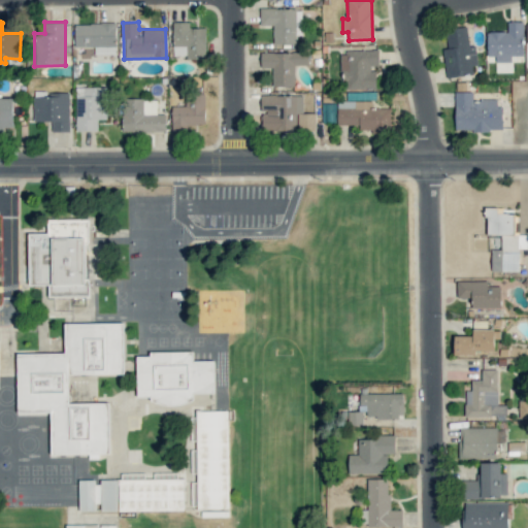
[(205,28),(190,28),(190,22),(172,22),(173,58),(206,58),(205,28)]
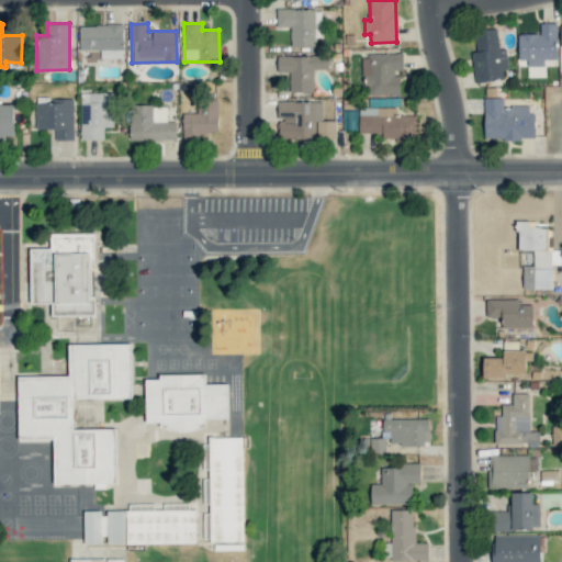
[(557,23),(540,23),(540,34),(518,33),(518,59),(527,59),(527,66),(544,66),(544,59),(557,59),(557,23)]
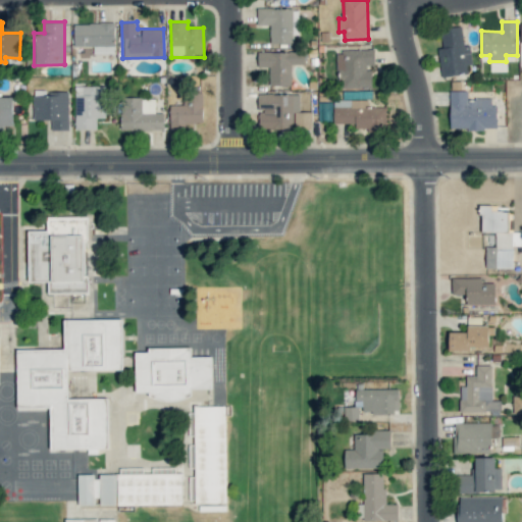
[(73,23),(74,47),(93,46),(93,54),(114,54),(114,22),(73,23)]
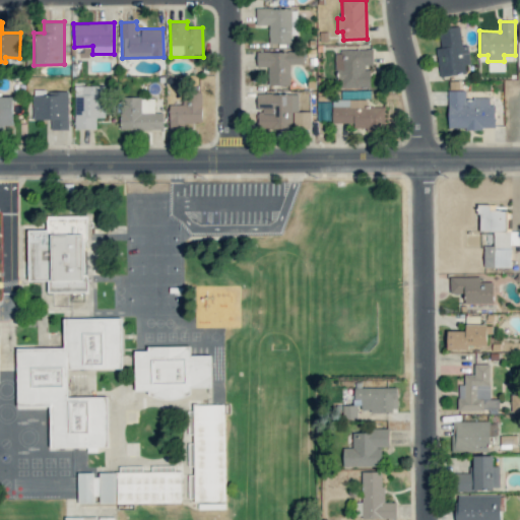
[(439,76),(465,74),(464,65),(470,64),(468,45),(461,46),(460,26),(439,28),(441,47),(436,48),(439,76)]
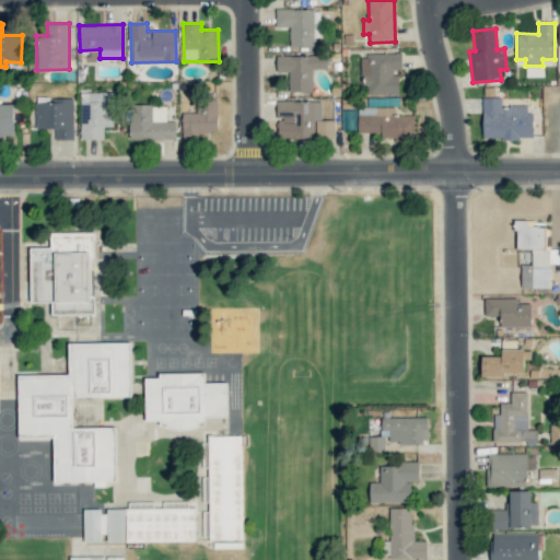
[(399,94),(398,72),(401,72),(401,54),(361,54),(362,95),(399,94)]
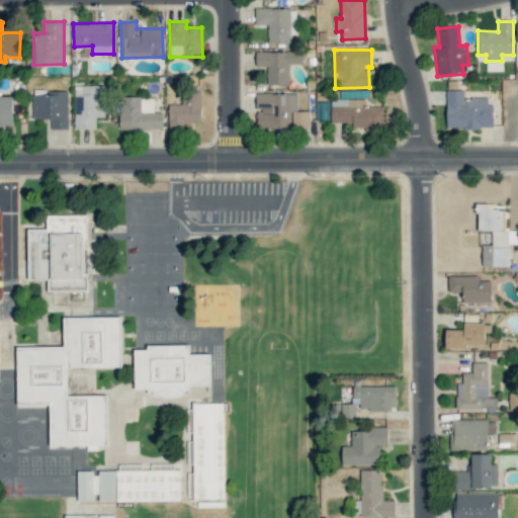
[(267,85),(288,85),(288,65),(301,64),(301,51),(255,51),(256,66),(267,66),(267,85)]
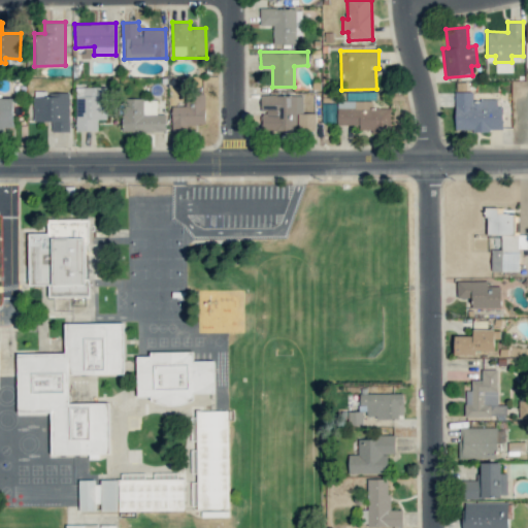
[(75,88),(76,131),(98,130),(97,120),(107,120),(106,87),(75,88)]
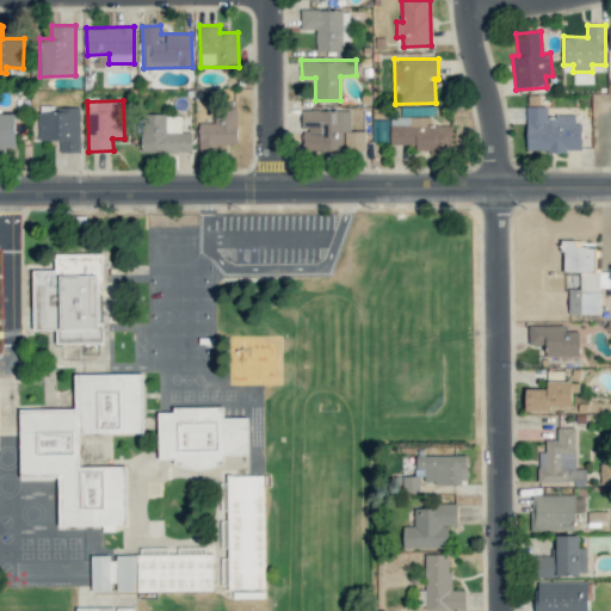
[(81,153),(80,105),(38,106),(39,141),(60,140),(60,153),(81,153)]
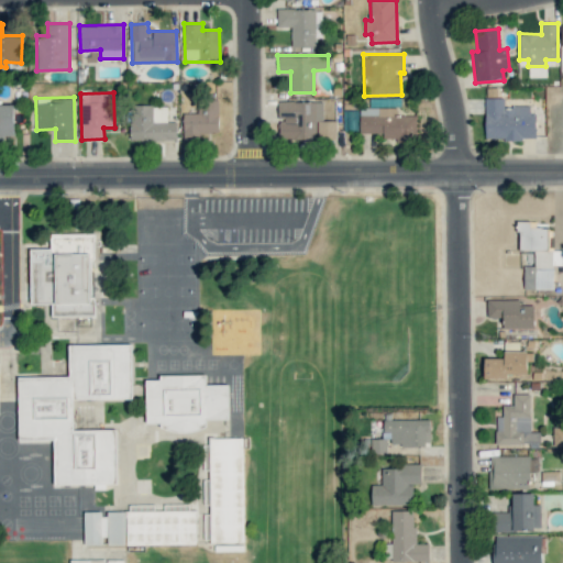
[(536,139),(536,113),(529,114),(529,106),(504,106),(504,98),(485,98),(486,140),(536,139)]
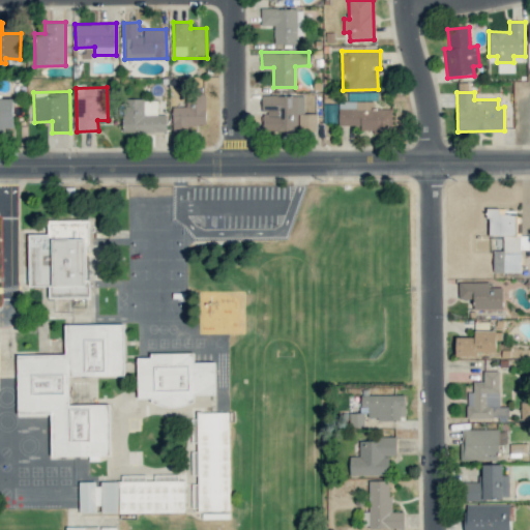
[(172,107),(173,131),(188,130),(187,125),(206,124),(205,94),(186,94),(187,107),(172,107)]
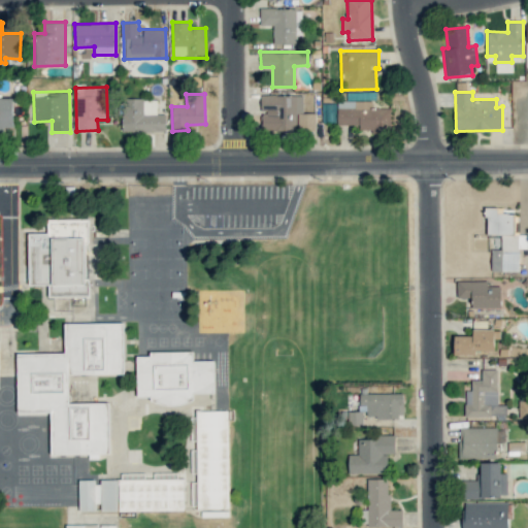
[(0,129),(13,130),(13,96),(0,95),(0,129)]
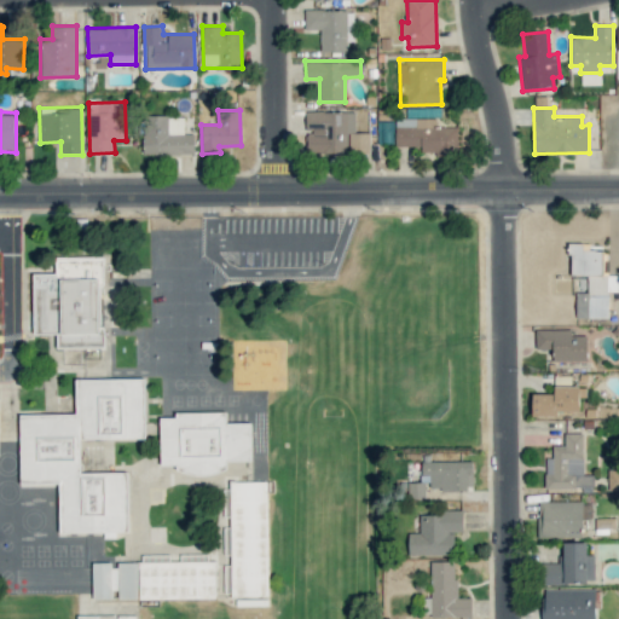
[(306,152),(370,154),(370,133),(354,133),(354,113),(307,111),(306,152)]
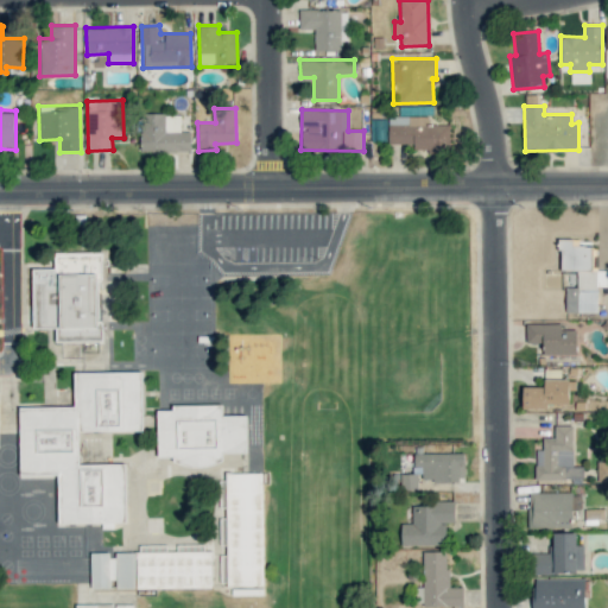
[(190,152),(191,132),(181,132),(181,114),(140,113),(140,151),(190,152)]
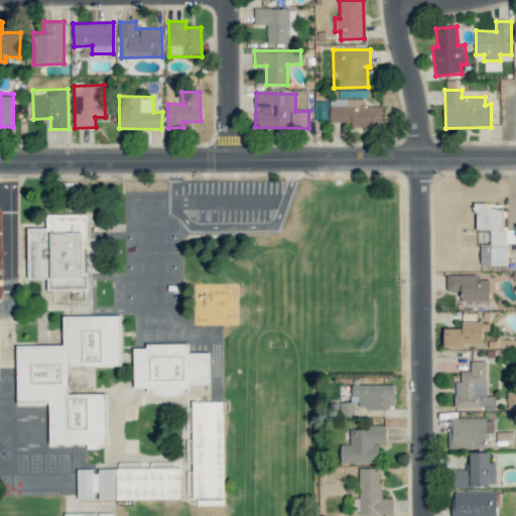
[(381,105),(364,105),(364,99),(330,98),(330,122),(351,122),(351,128),(381,128),(381,105)]
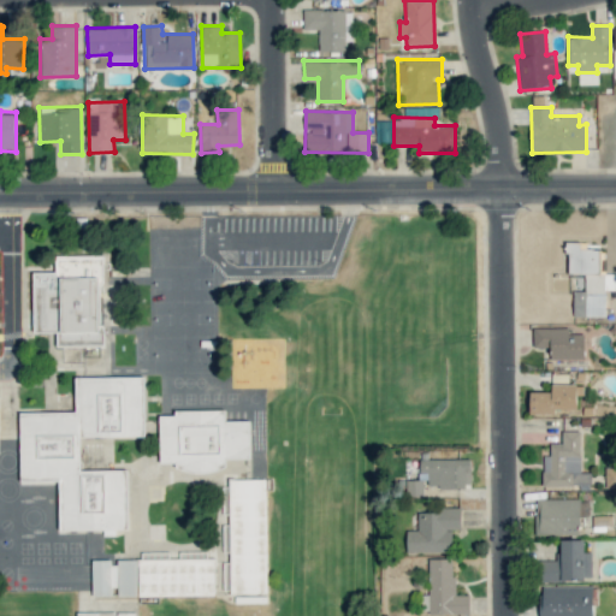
[(377,141),(389,141),(389,123),(378,123),(377,141)]
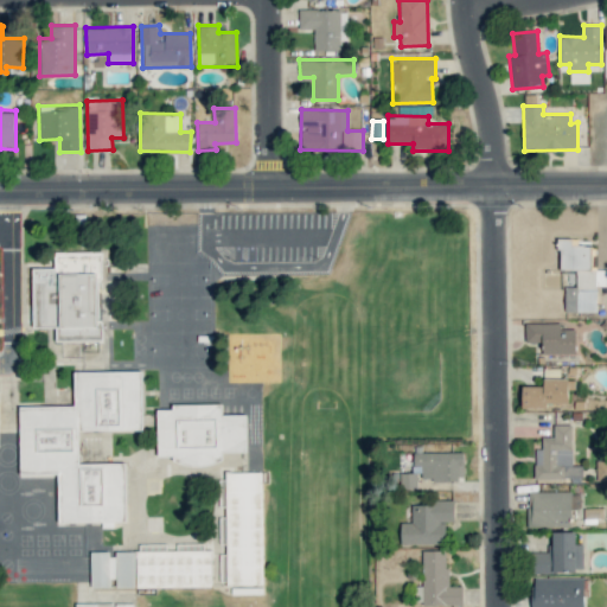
[(596,312),(596,285),(606,285),(606,269),(590,269),(592,246),(573,246),(573,238),(560,238),(558,269),(576,270),(576,287),(564,287),(564,312),(596,312)]
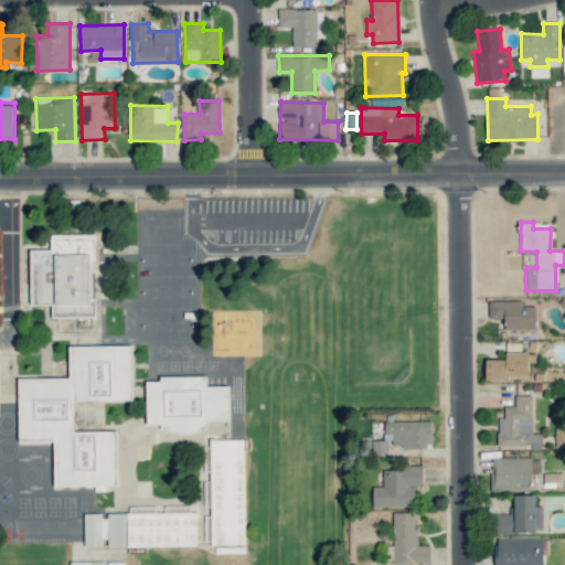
[(31,305),(53,305),(53,318),(93,318),(93,234),(51,234),(51,249),(30,249),(31,305)]
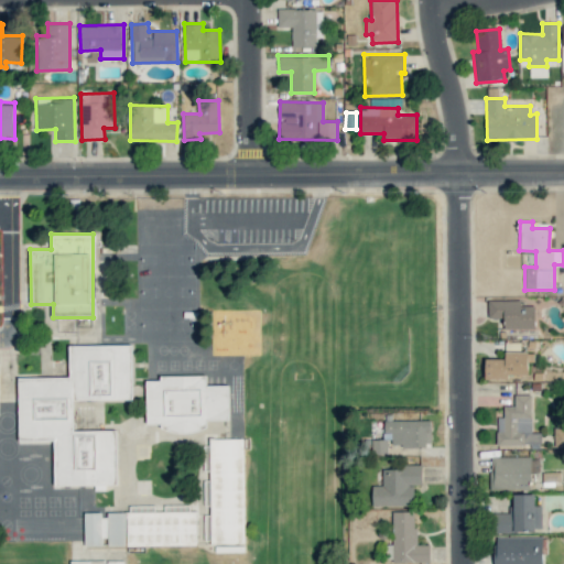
[(534,328),(534,305),(521,305),(520,300),(488,300),(488,317),(503,317),(503,329),(534,328)]
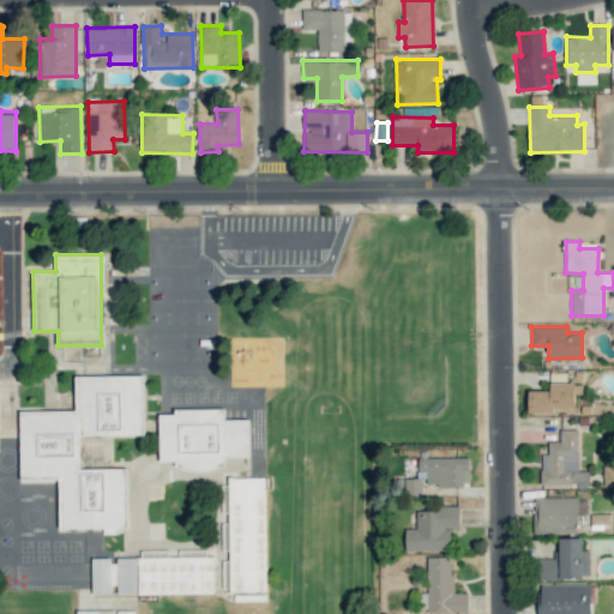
[(144,434),(143,375),(74,375),(76,410),(19,410),(20,480),(59,480),(59,529),(103,528),(103,534),(115,534),(115,528),(127,527),(127,468),(80,469),(79,435),(144,434)]
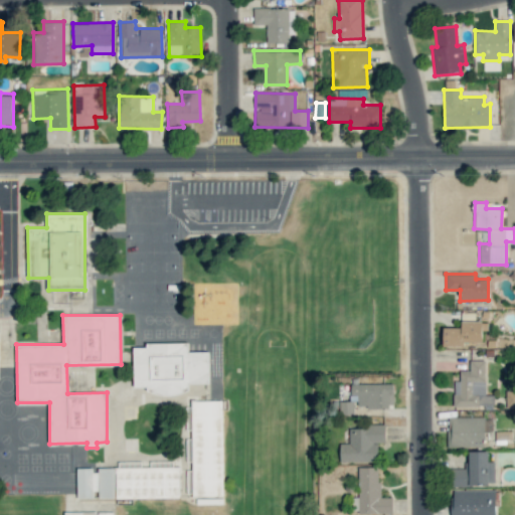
[(443,327),(443,345),(482,345),(482,331),(487,331),(488,321),(461,321),(461,328),(443,327)]
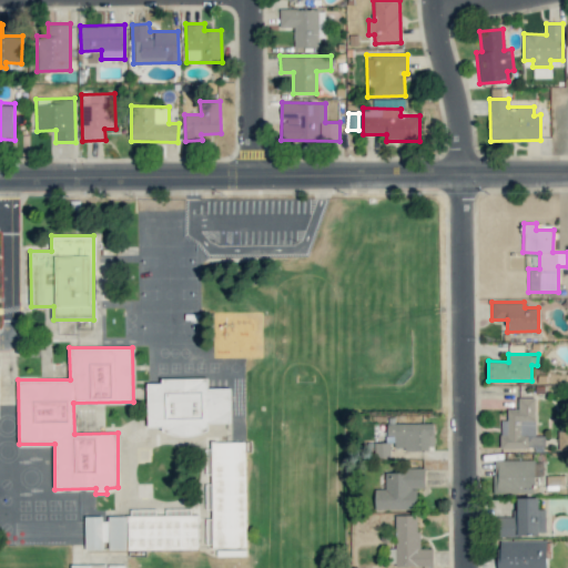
[(231,423),(231,388),(208,387),(208,378),(161,378),(161,383),(148,383),(148,427),(162,427),(162,434),(208,434),(208,423),(231,423)]
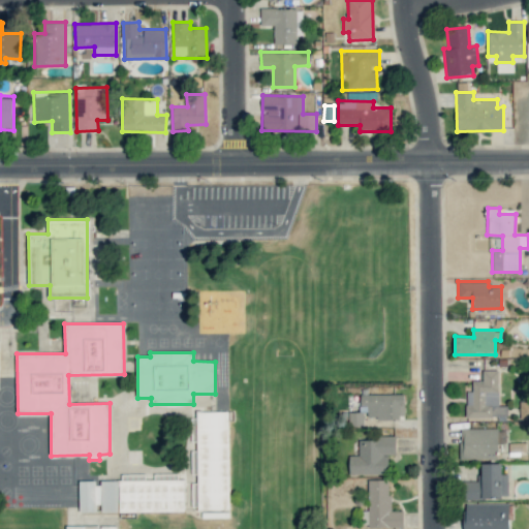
[(498,405),(498,370),(483,370),(483,380),(472,380),(472,391),(466,391),(466,417),(507,417),(507,405),(498,405)]
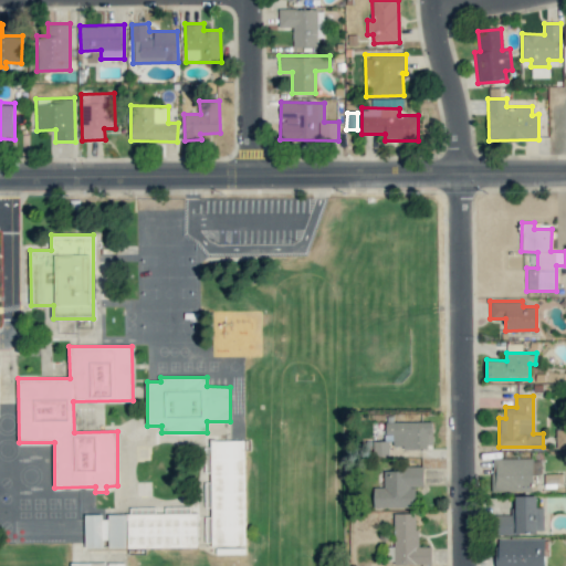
[(432,421),(385,422),(385,441),(392,440),(392,448),(432,447),(432,421)]
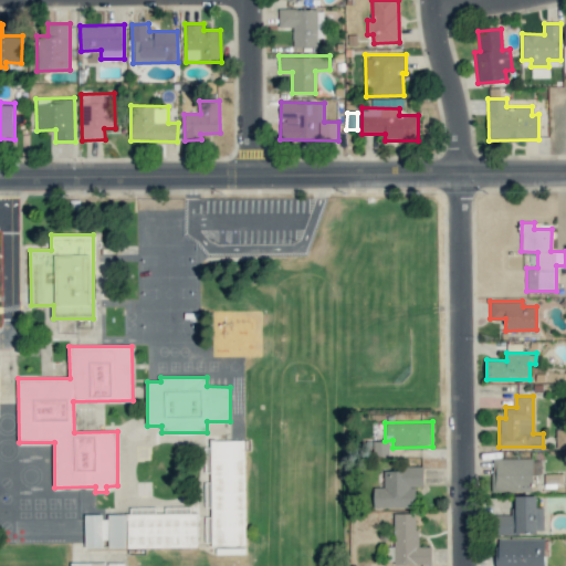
[(565,429),(556,430),(557,449),(565,448),(565,429)]
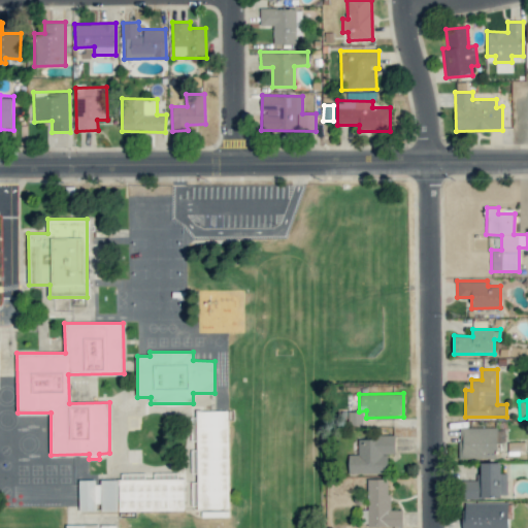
[(229,410),(197,410),(197,508),(228,508),(229,410)]
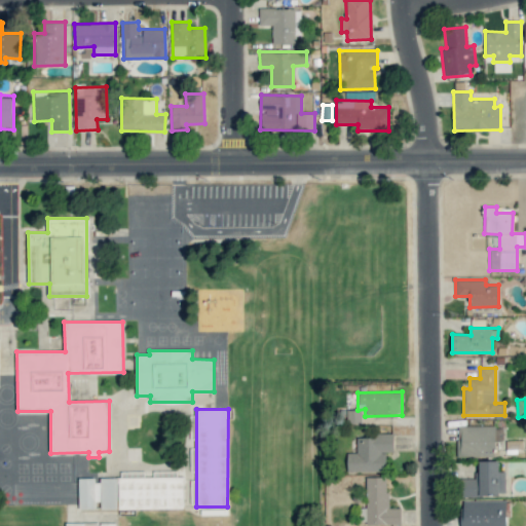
[(494,425),(457,426),(457,457),(495,456),(494,425)]
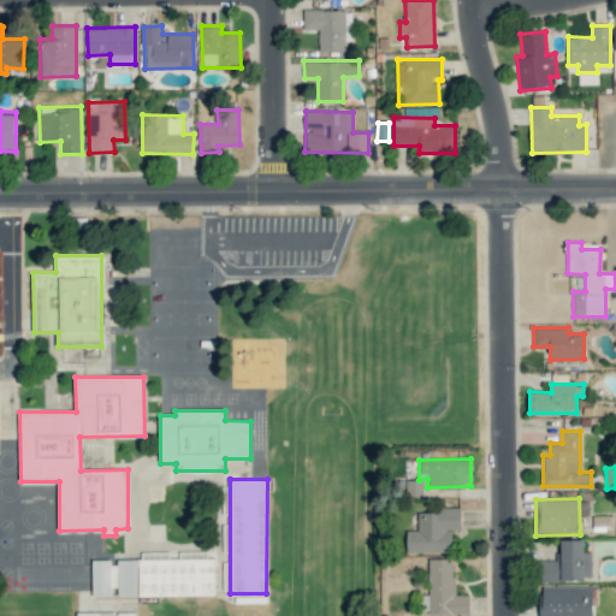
[(461,529),(460,508),(418,510),(418,529),(406,531),(407,554),(452,552),(451,529),(461,529)]
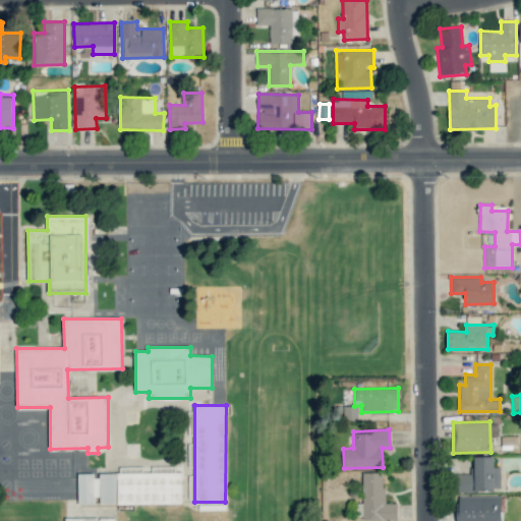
[(456,491),(501,490),(500,466),(495,466),(494,456),(472,457),(473,473),(456,474),(456,491)]
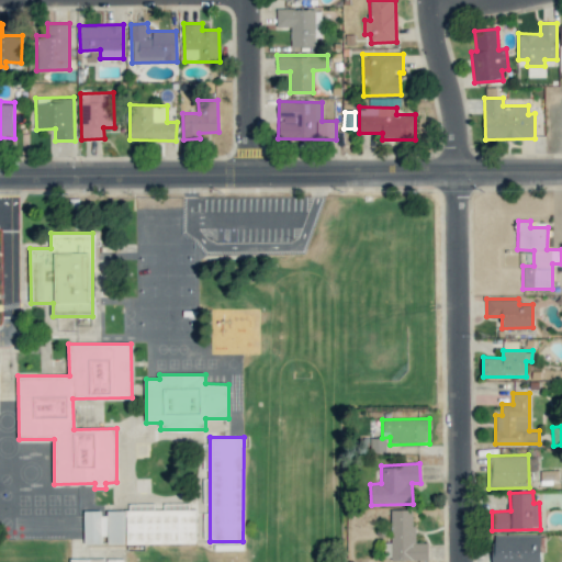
[(125,544),(195,543),(195,509),(108,510),(108,544),(125,543),(125,544)]
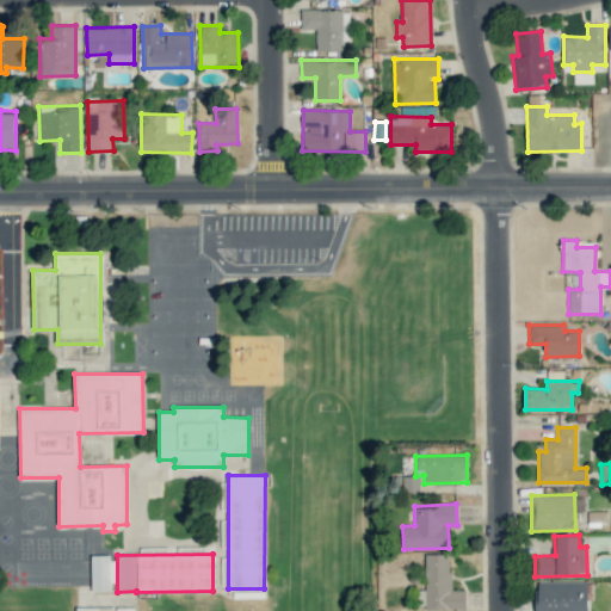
[(450,554),(426,554),(425,588),(419,588),(419,609),(466,610),(466,591),(450,590),(450,554)]
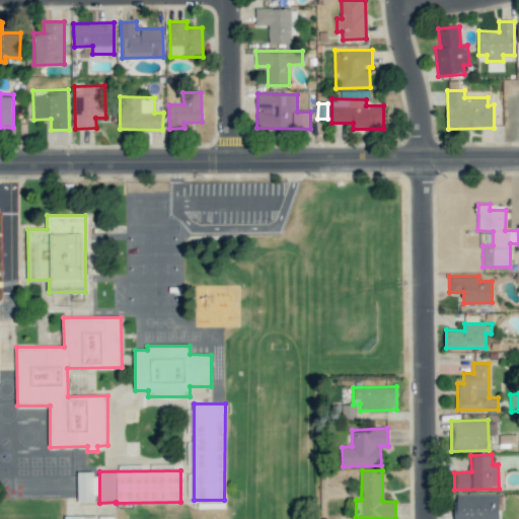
[(77,502),(96,503),(97,472),(78,472),(77,502)]
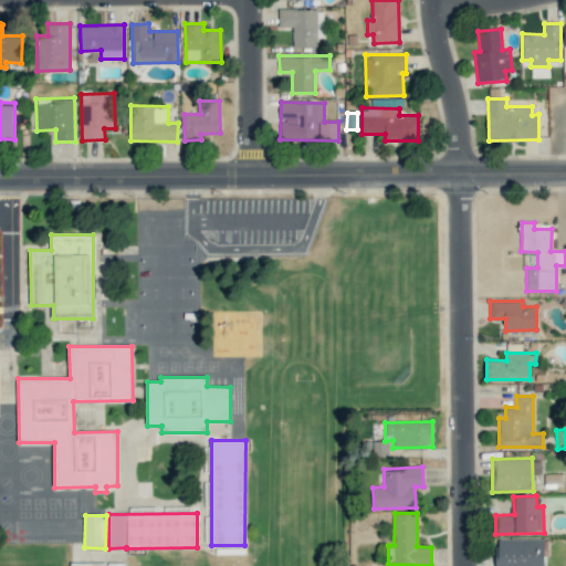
[(544,565),(544,538),(496,538),(496,565),(544,565)]
